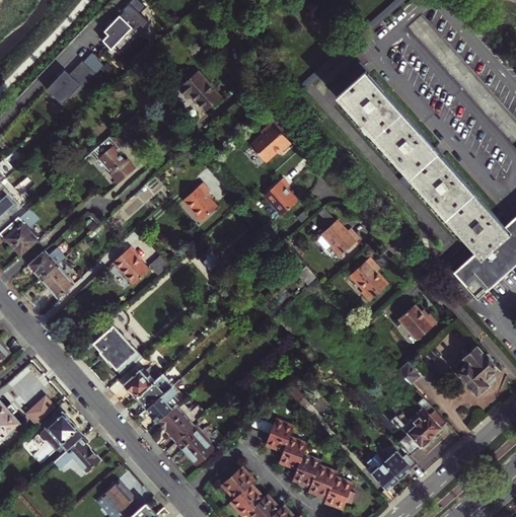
[(120,11),(121,12),(101,31),(100,33),(99,35),(99,37),(98,39),(99,40),(100,42),(106,49),(116,40),(122,46),(138,29),(141,31),(148,24),(127,4),(120,11)]
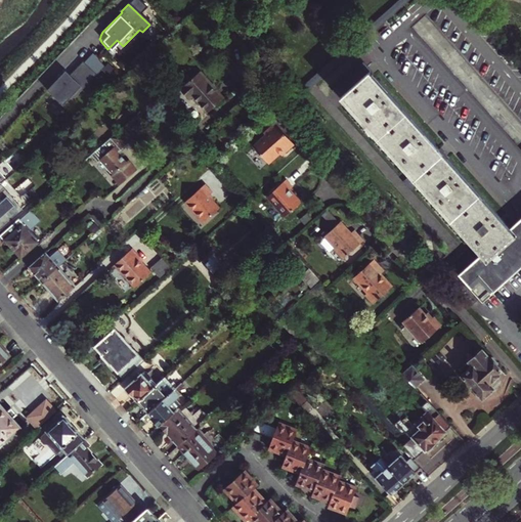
[(224,33),(217,40),(224,48),(232,42),(224,33)]
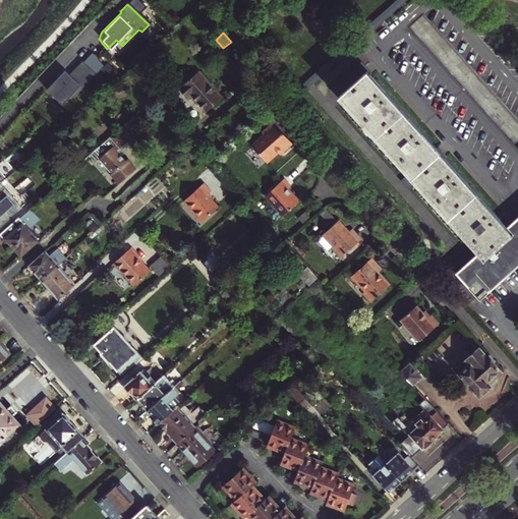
[(94,76),(79,62),(66,76),(58,76),(44,92),(60,106),(84,80),(88,82),(94,76)]
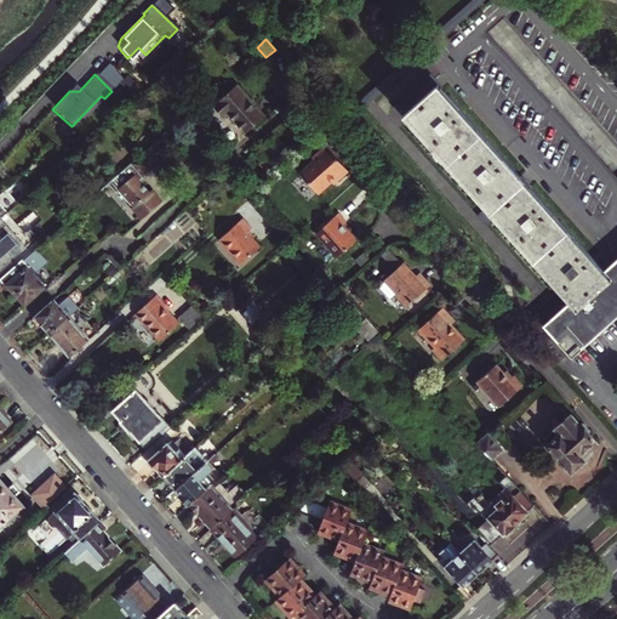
[(232,84),(207,106),(218,118),(222,113),(239,132),(260,114),(250,104),(247,106),(243,101),(245,98),(232,84)]
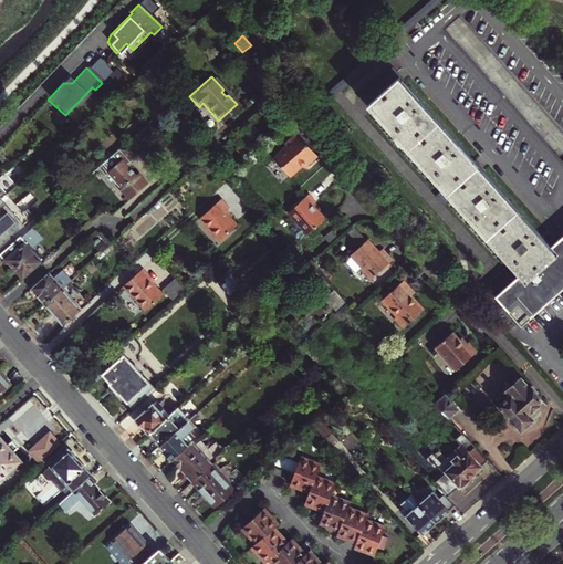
[(562,236),(549,249),(398,79),(366,108),(517,278),(493,299),(519,327),(562,288),(562,236)]
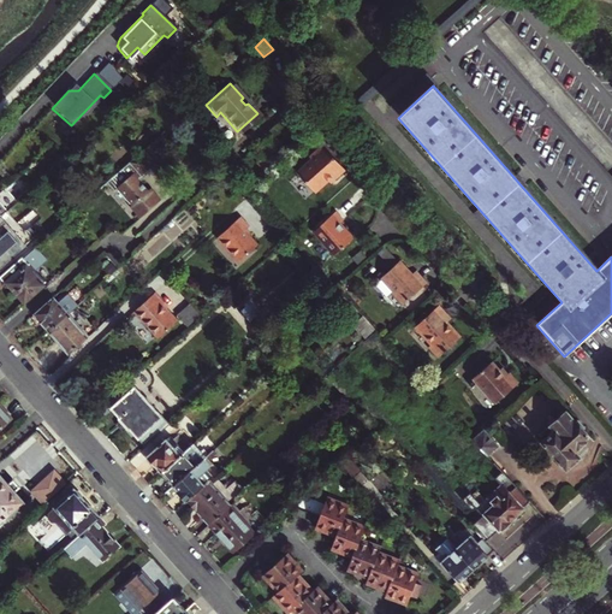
[(344,173),(322,148),(309,160),(312,163),(296,176),(314,196),(331,181),(333,183),(344,173)]
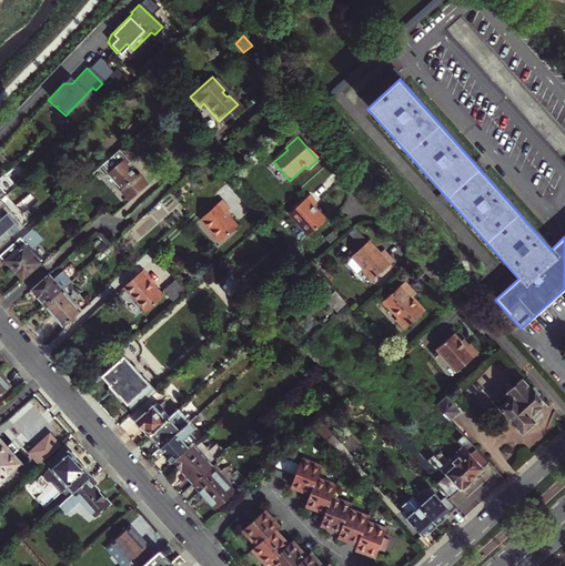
[(129,139),(94,169),(102,177),(104,174),(118,190),(115,192),(125,203),(144,185),(135,175),(133,178),(124,167),(141,152),(129,139)]
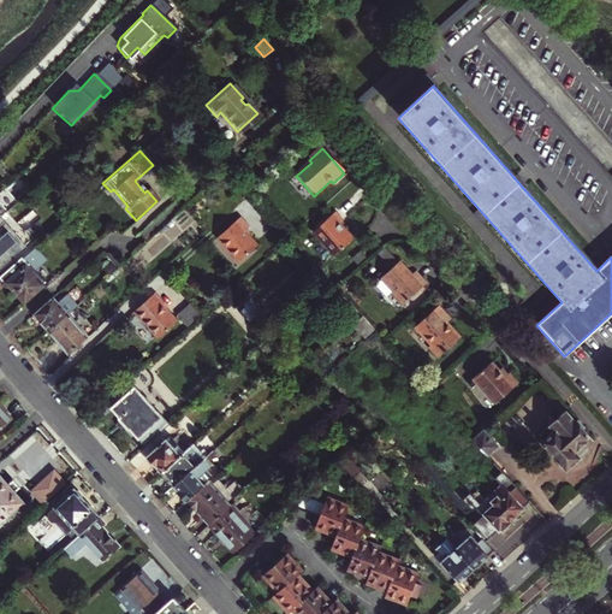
[(0,213),(5,210),(12,204),(0,190),(0,213)]
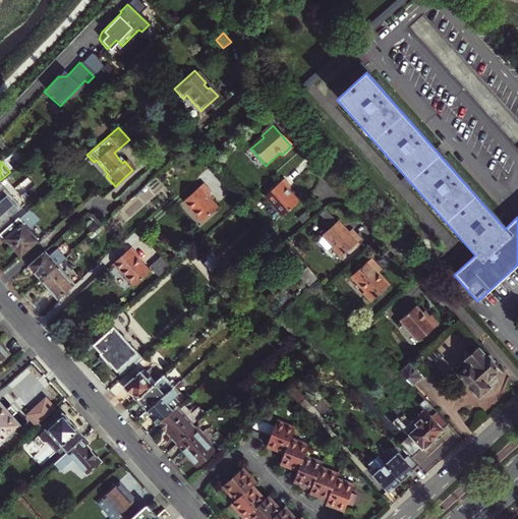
[(4,177),(0,180),(0,227),(20,209),(19,208),(26,202),(4,177)]
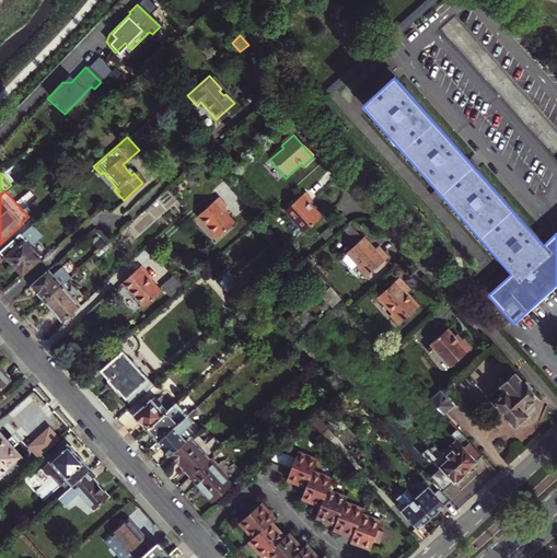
[(300,193),(280,211),(302,234),(318,219),(304,204),(308,200),(300,193)]
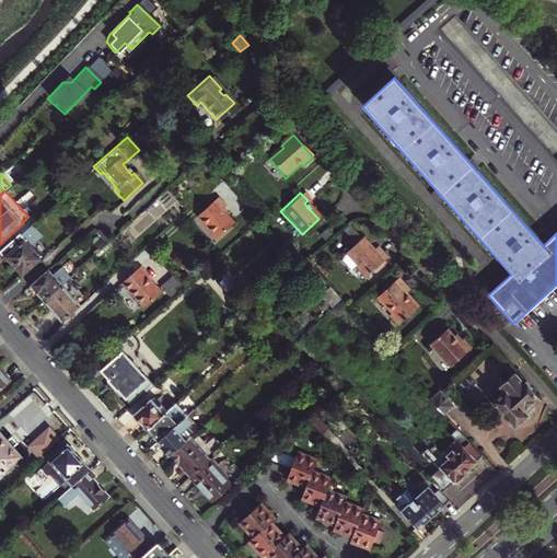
[(215,198),(193,219),(199,225),(200,224),(213,239),(230,224),(218,211),(222,208),(215,198)]
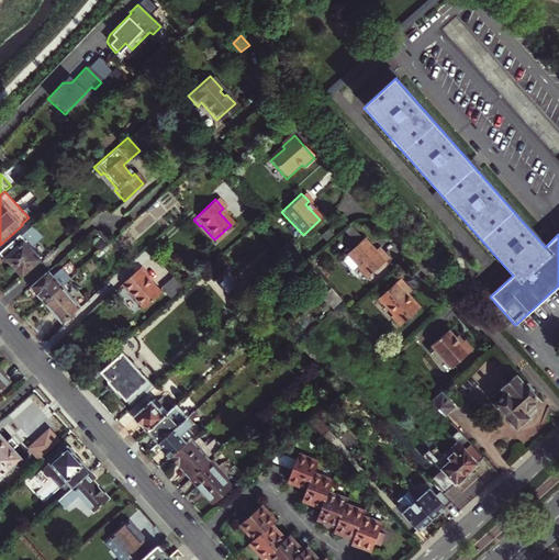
[(30,227),(28,226),(0,250),(0,259),(2,262),(4,259),(19,276),(21,273),(24,273),(26,271),(26,268),(31,265),(33,266),(36,264),(35,261),(37,258),(26,246),(38,235),(31,227),(30,227)]
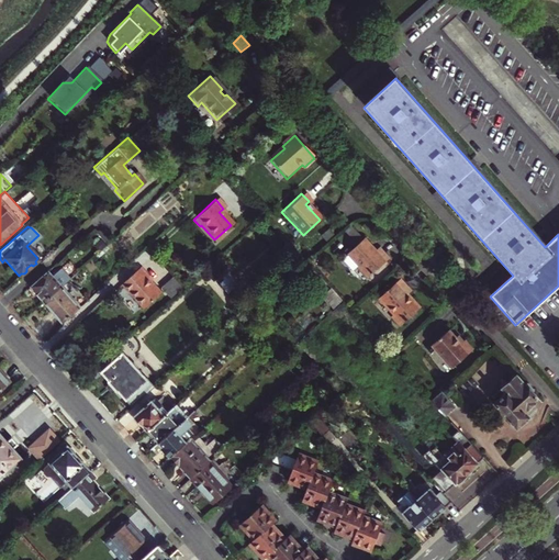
[(361,239),(345,255),(356,267),(355,268),(365,280),(387,260),(377,249),(373,253),(361,239)]
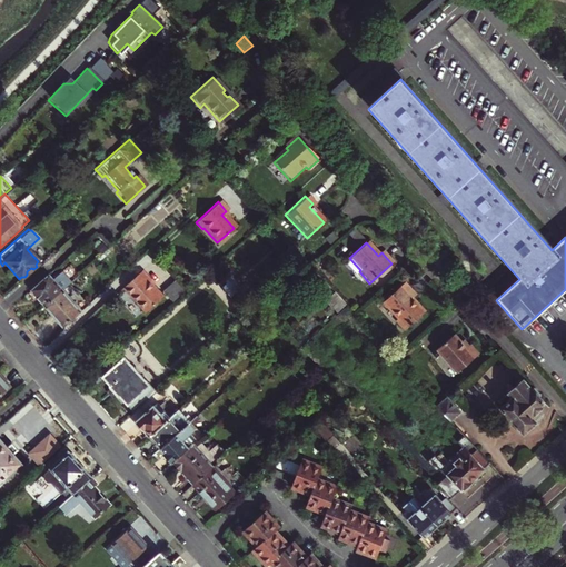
[(156,286),(142,271),(122,289),(145,315),(162,299),(152,288),(156,286)]
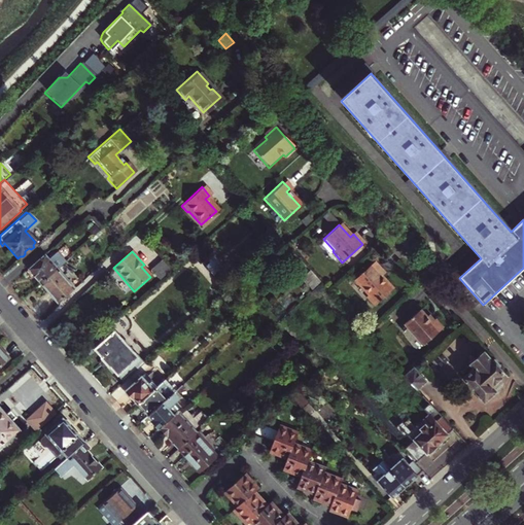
[(38,285),(56,270),(42,255),(26,271),(38,285)]
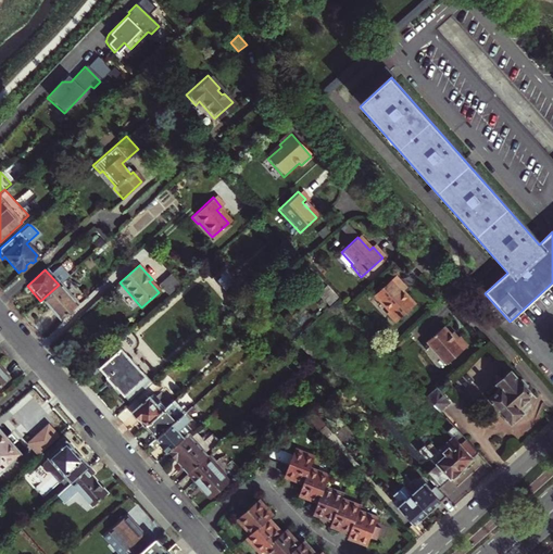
[(235,284),(224,271),(217,277),(220,279),(215,284),(222,291),(226,287),(228,289),(235,284)]
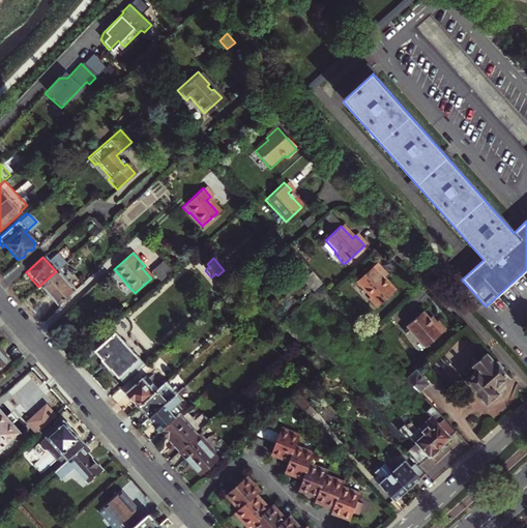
[(299,261),(295,264),(306,275),(310,272),(299,261)]
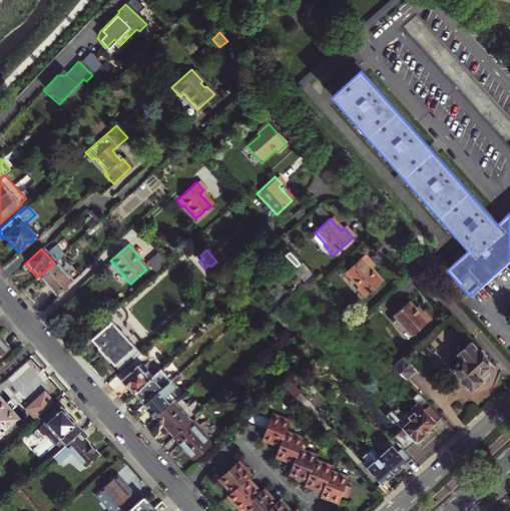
[(144,263),(151,272),(162,265),(155,254),(144,263)]
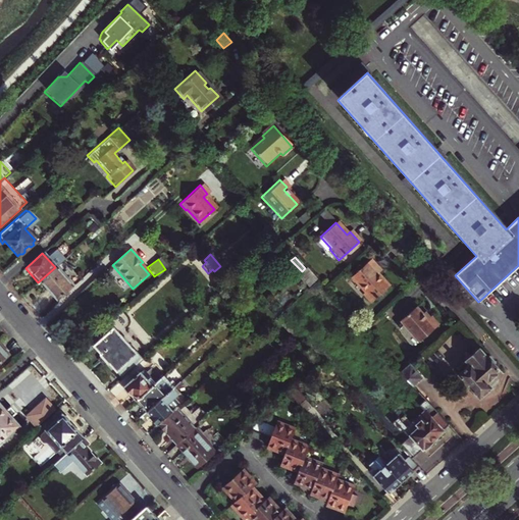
[(380,272),(370,261),(349,278),(362,295),(361,296),(368,306),(387,290),(376,275),(380,272)]
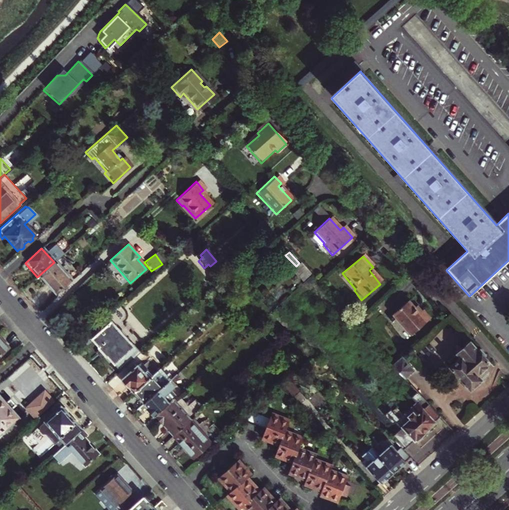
[(71,282),(54,262),(37,277),(55,296),(71,282)]
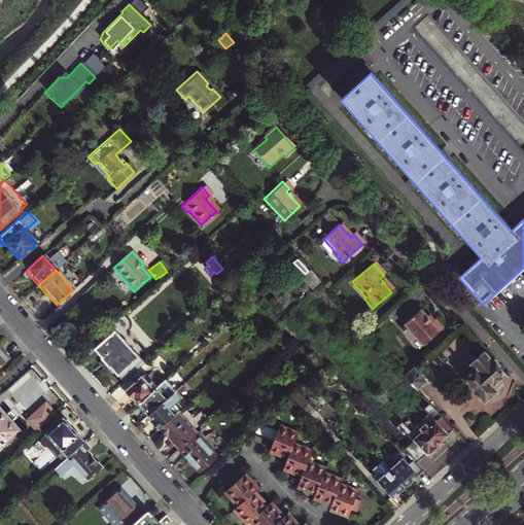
[(308,271),(305,274),(316,287),(319,284),(308,271)]
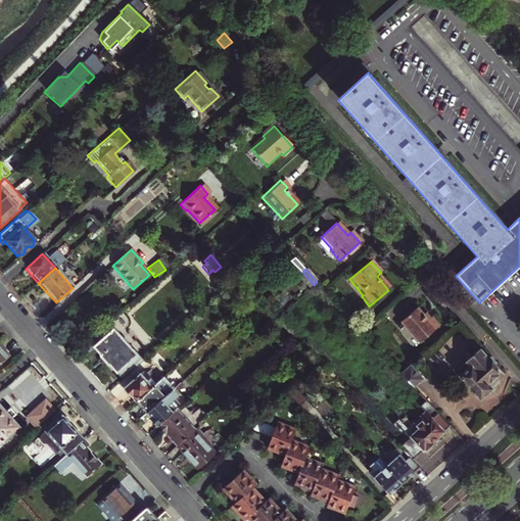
[(426,322),(415,309),(398,323),(418,345),(438,328),(430,319),(426,322)]
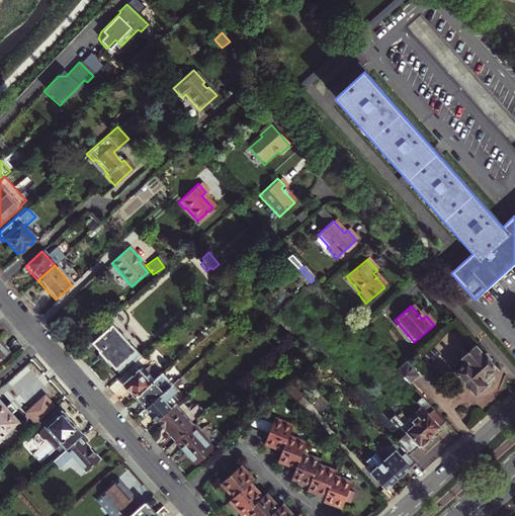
[(277,312),(273,316),(292,337),(296,334),(277,312)]
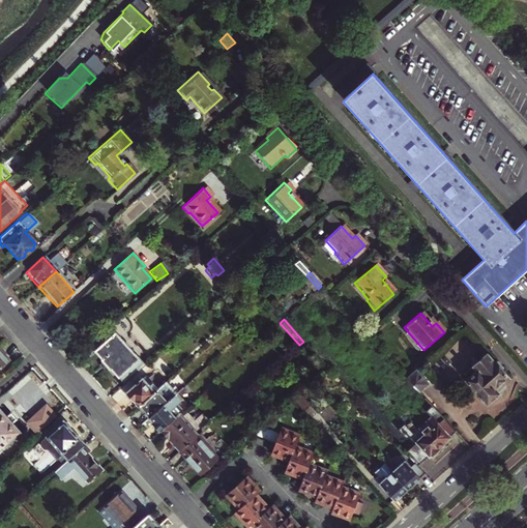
[(97,339),(103,344),(94,352),(118,378),(138,360),(109,328),(97,339)]
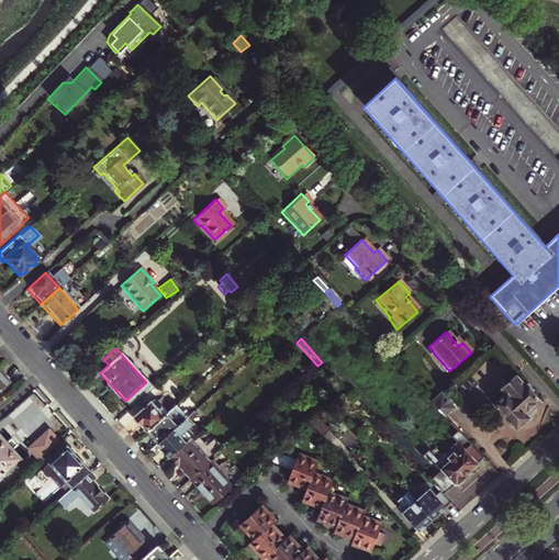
[(524,415),(528,411),(537,403),(529,394),(533,392),(525,383),(523,387),(514,377),(499,390),(503,393),(491,403),(499,411),(496,413),(503,420),(505,418),(516,430),(518,428),(522,428),(526,425),(526,422),(528,420),(524,415)]
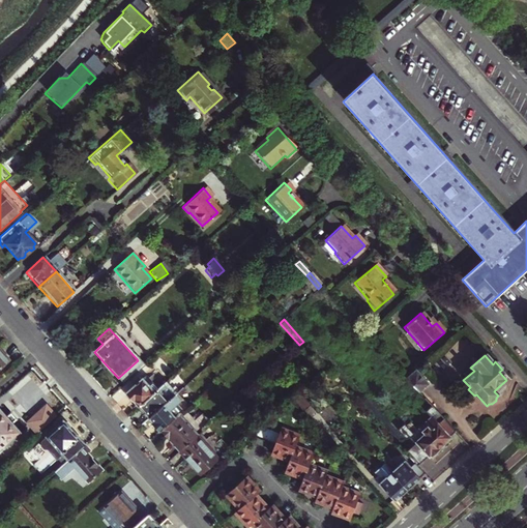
[(416,371),(406,379),(418,393),(429,385),(416,371)]
